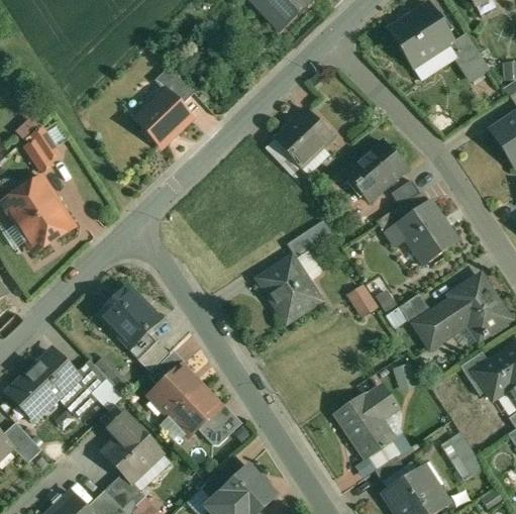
[(250,0),(282,28),(284,26),(280,21),(299,0),(250,0)]
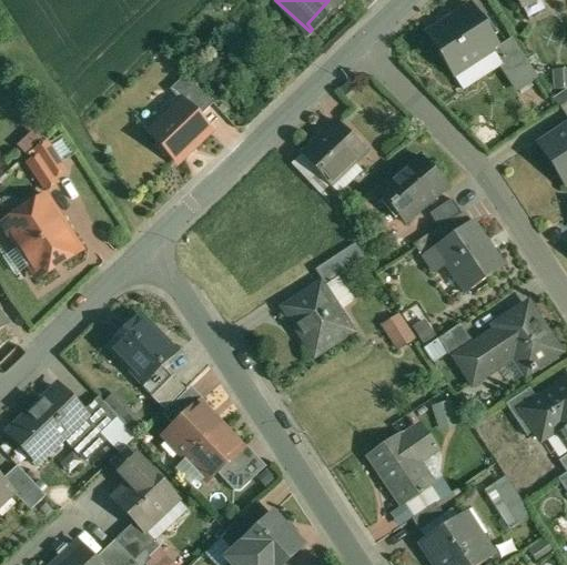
[(498,43),(472,2),(454,13),(455,17),(428,33),(427,31),(426,32),(453,73),(498,43)]
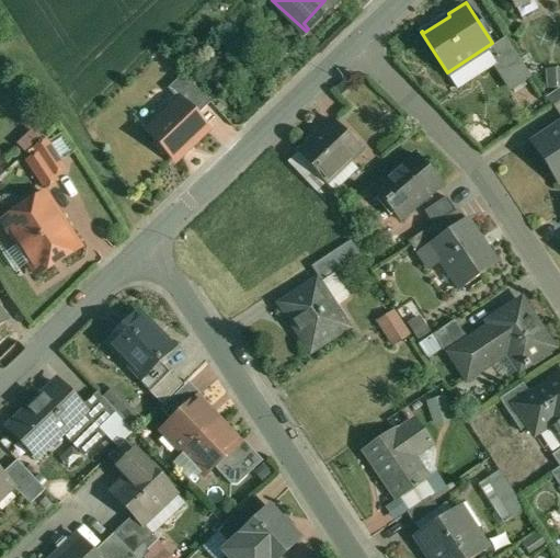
[(530,75),(509,41),(495,48),(509,70),(504,73),(513,87),(530,75)]
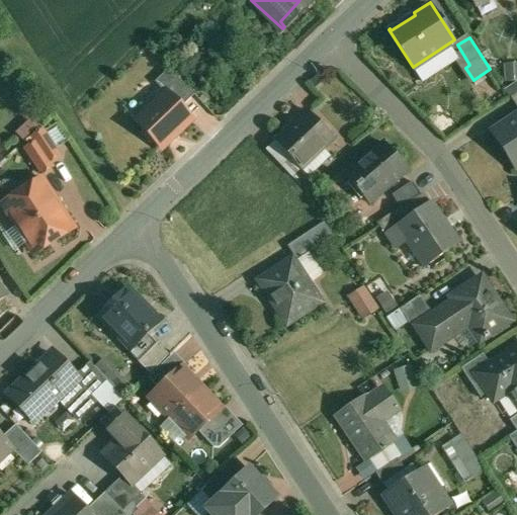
[(193,92),(168,66),(154,80),(164,90),(165,89),(180,105),(193,92)]
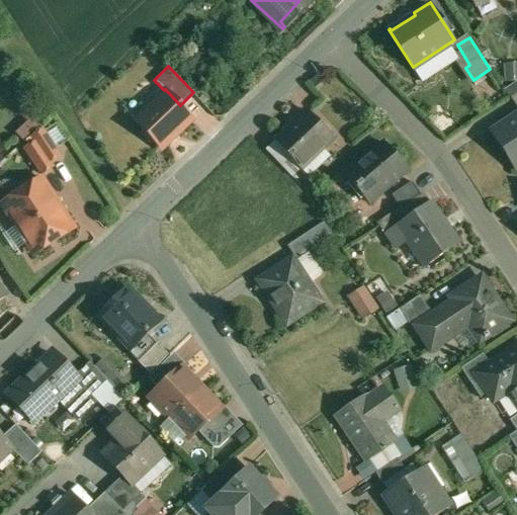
[(180,105),(165,89),(164,90),(136,118),(142,125),(142,132),(149,139),(155,139),(161,146),(191,117),(180,105)]
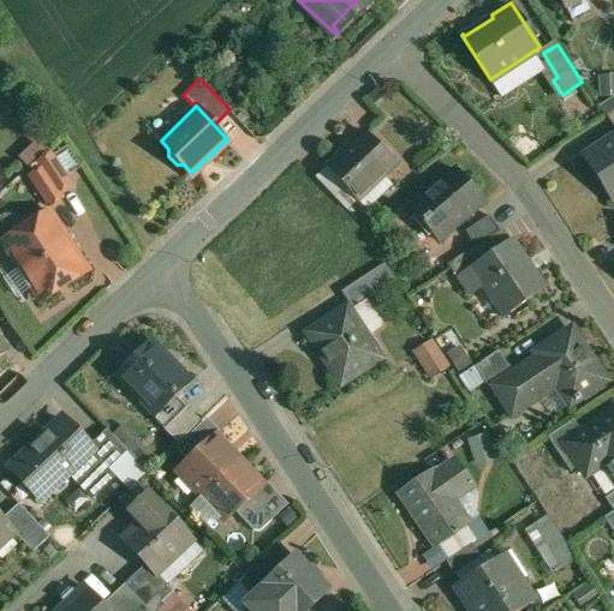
[(364,131),(344,151),(343,149),(326,165),(343,184),(357,198),(395,161),(364,129),(363,130),(364,131)]
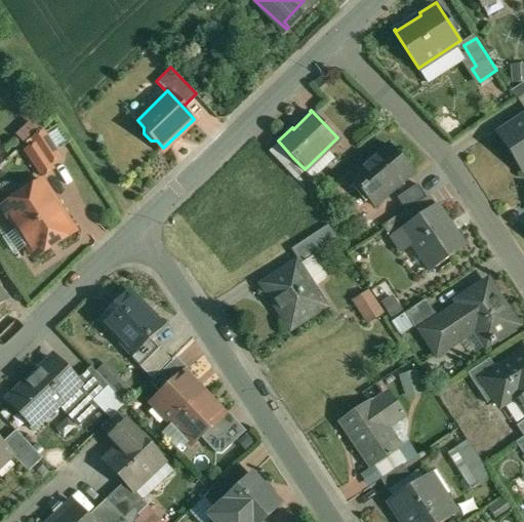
[(523,114),(519,118),(523,125),(500,139),(520,168),(523,165),(523,114)]
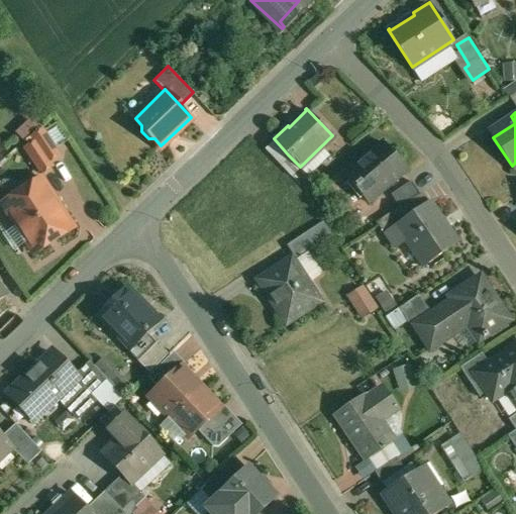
[(42,127),(31,134),(34,139),(24,145),(41,171),(53,164),(48,159),(59,151),(42,127)]
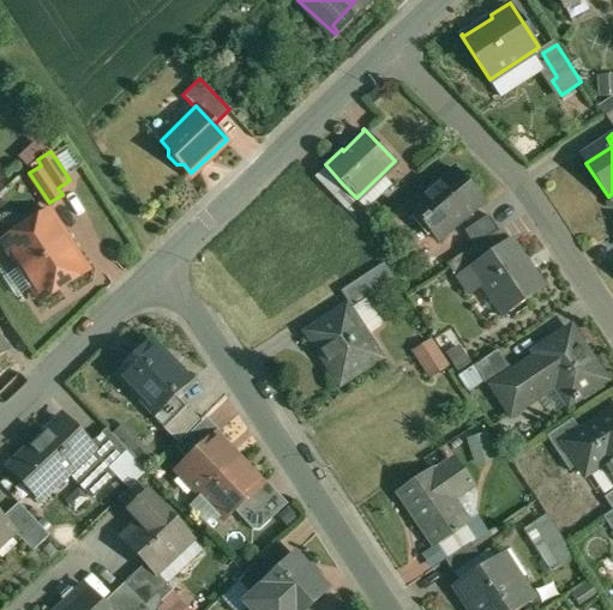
[(325,164),(324,164),(314,174),(332,193),(342,183),(325,164)]
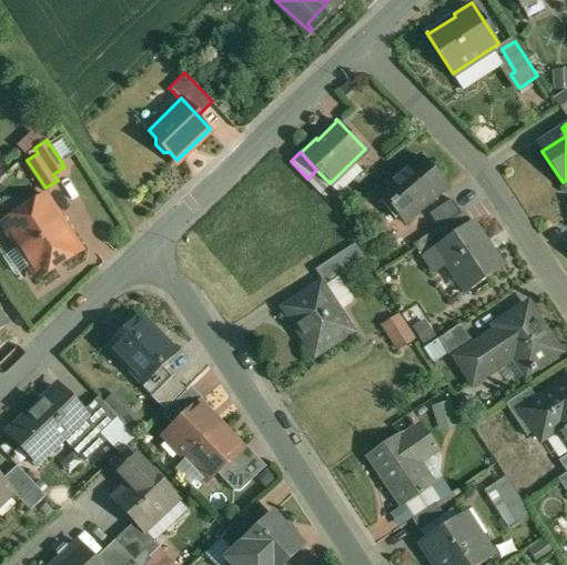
[(446,185),(418,154),(375,192),(403,224),(446,185)]
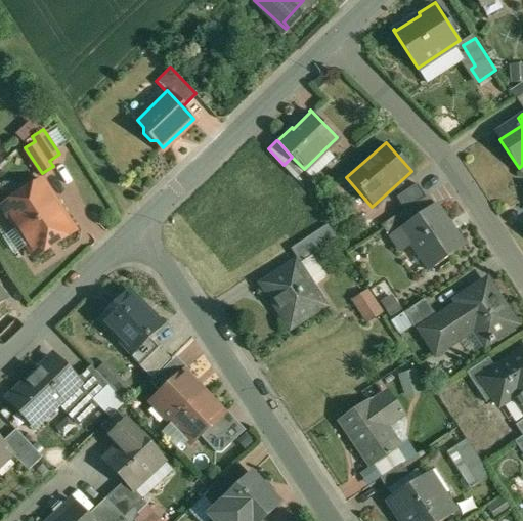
[(72,227),(41,180),(28,189),(23,188),(18,190),(17,196),(5,204),(20,226),(18,228),(34,252),(72,227)]
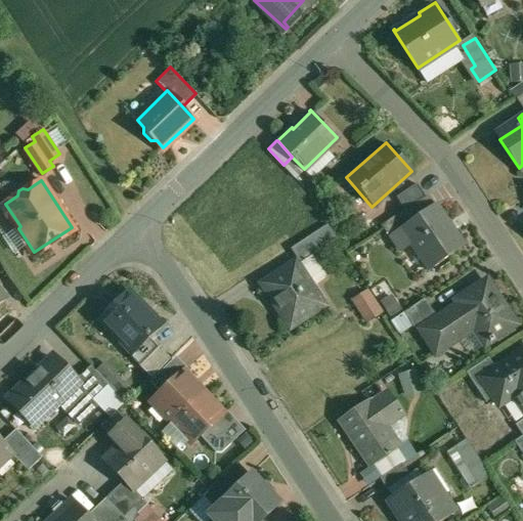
[(416,182),(395,197),(403,208),(424,194),(416,182)]
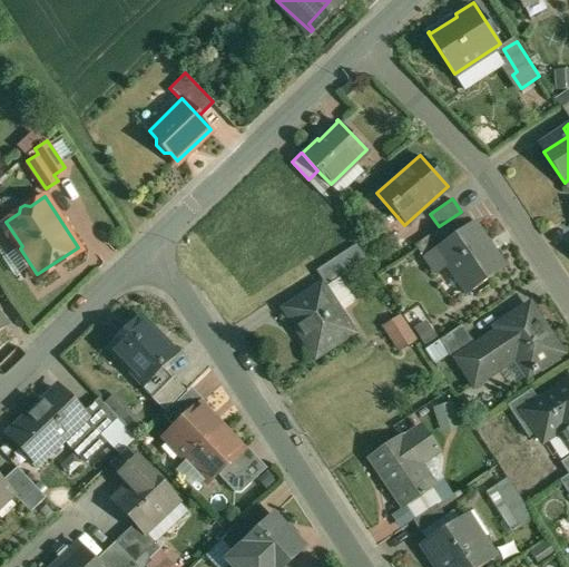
[(439,226),(413,244),(423,257),(435,248),(434,247),(471,222),(463,211),(461,212),(439,226)]
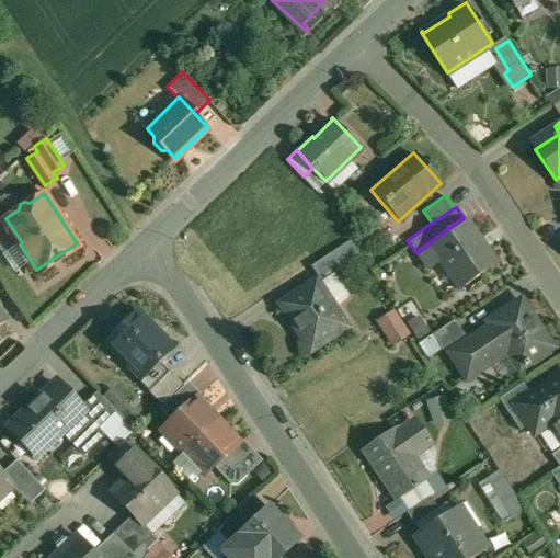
[(464,218),(427,243),(429,245),(458,286),(493,261),(464,218)]
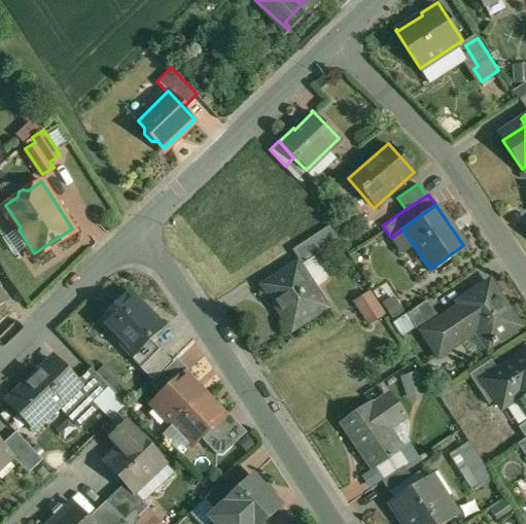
[(312,235),(291,248),(301,263),(322,249),(312,235)]
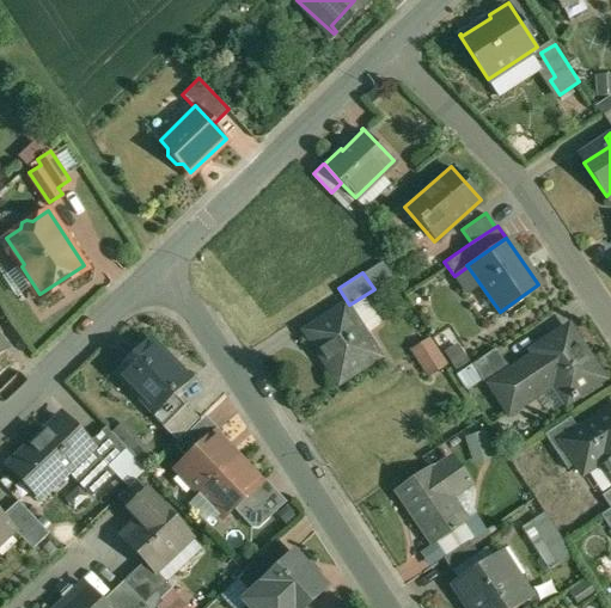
[(377,355),(344,305),(305,330),(337,380),(377,355)]
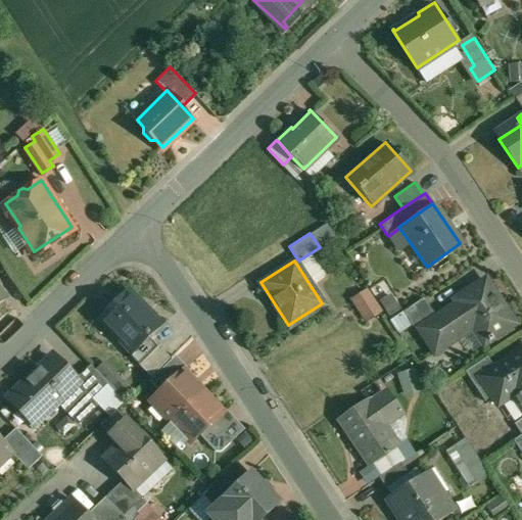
[(401,308),(380,275),(369,282),(391,314),(401,308)]
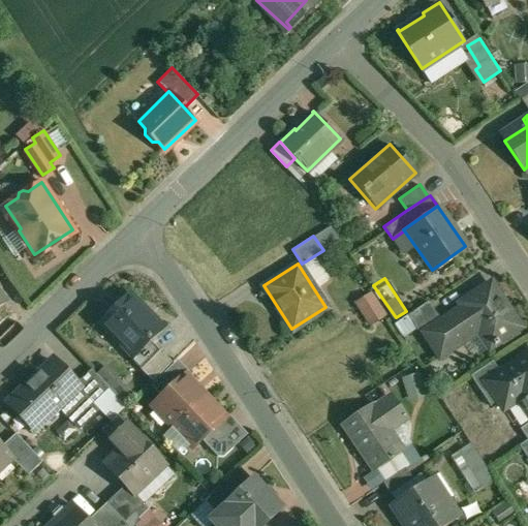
[(491,281),(460,302),(463,305),(441,319),(425,331),(425,332),(440,353),(478,329),(490,345),(521,326),(491,281)]
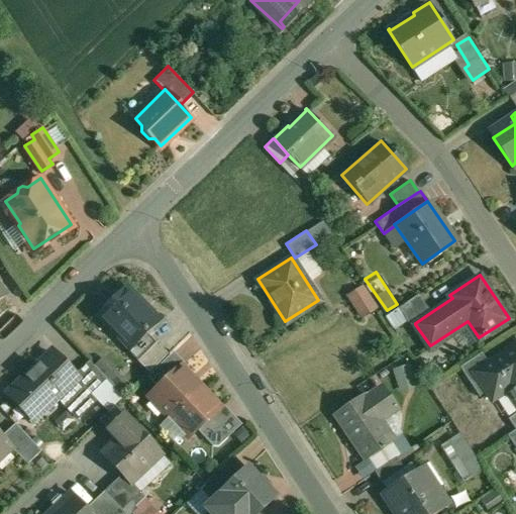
[(350,294),(366,318),(383,307),(368,283),(350,294)]
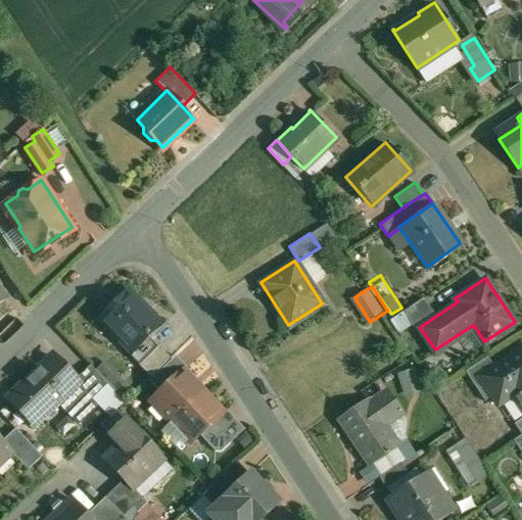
[(161,322),(128,288),(98,318),(131,350),(132,351),(148,335),(161,322)]
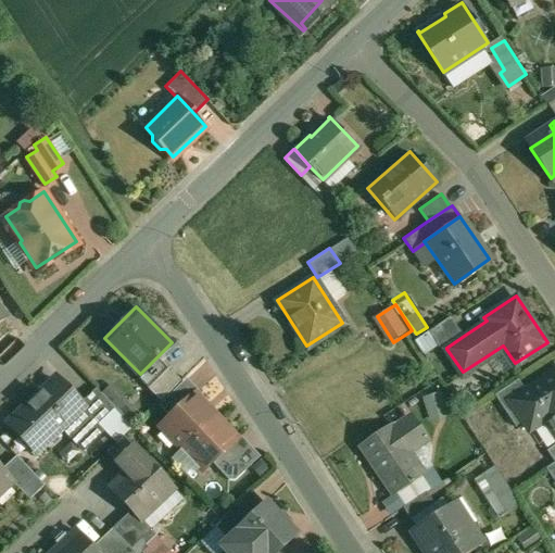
[(464,336),(450,315),(428,329),(442,351),(446,349),(446,348),(464,336)]
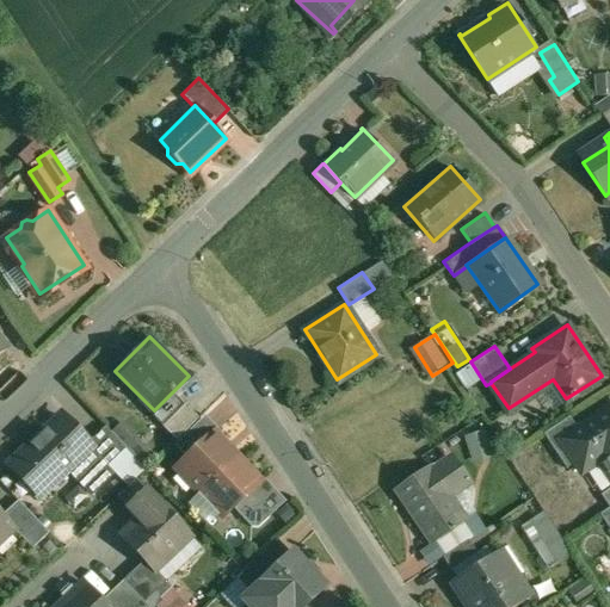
[(198,416),(173,391),(154,410),(153,409),(151,412),(176,438),(198,416)]
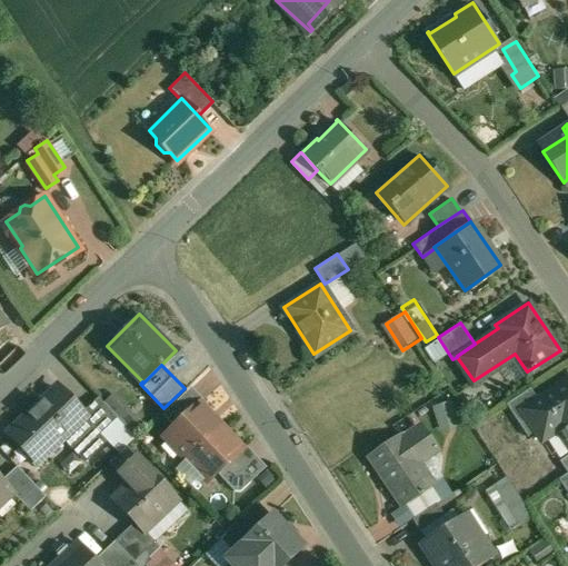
[(567,376),(536,397),(520,408),(521,410),(540,438),(542,438),(540,435),(555,425),(567,445),(567,376)]
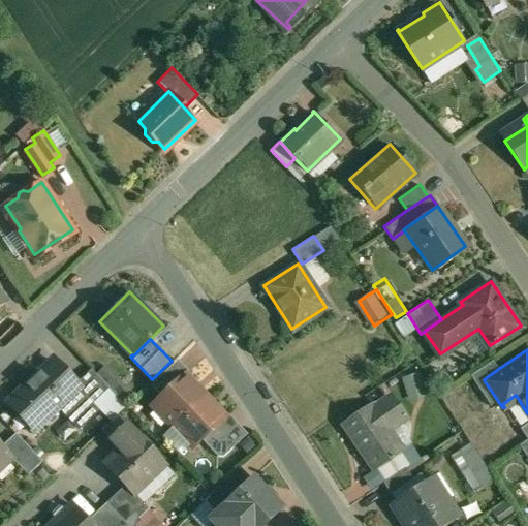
[(75,382),(53,359),(9,400),(35,427),(58,405),(79,426),(94,410),(73,390),(78,387),(79,385),(75,382)]
